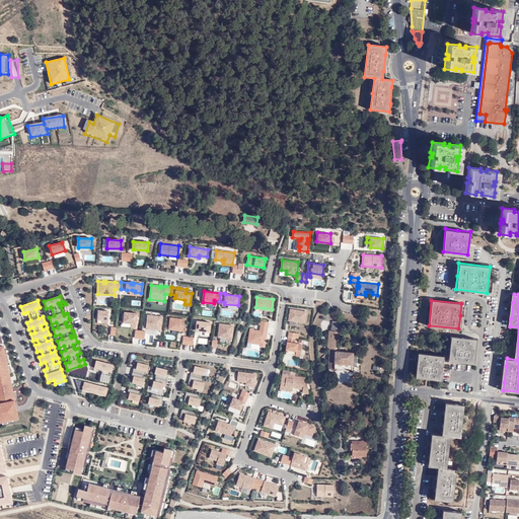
[(304,322),(306,311),(290,309),(288,320),(304,322)]
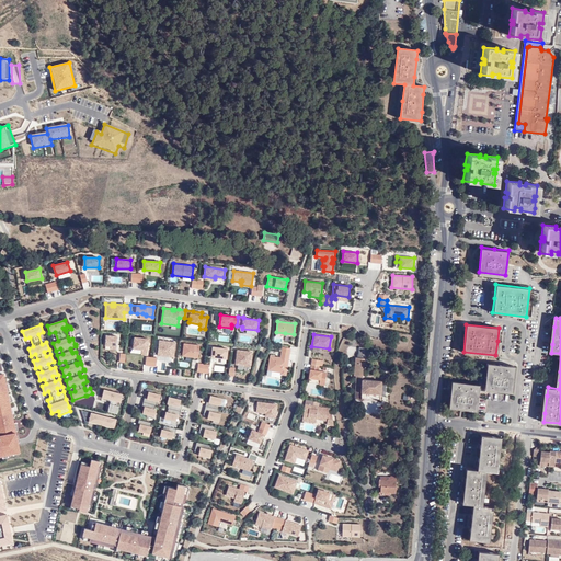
[(123,344),(123,336),(105,335),(105,345),(116,346),(116,343),(123,344)]
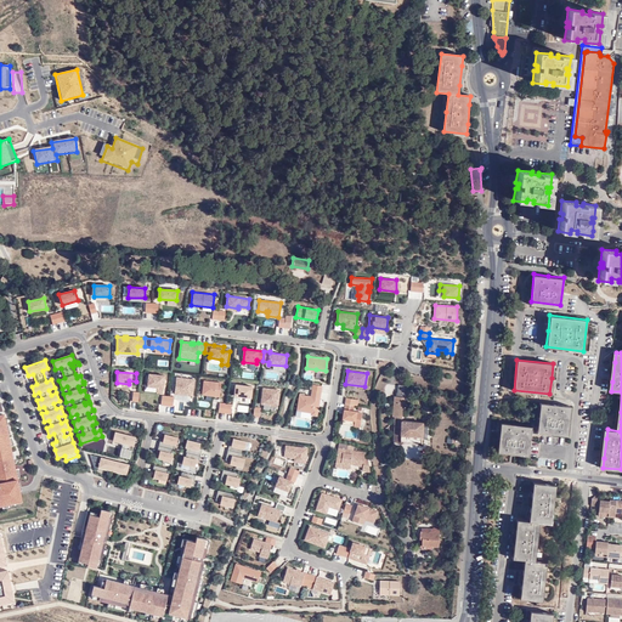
[(147,386),(163,388),(164,382),(162,382),(163,379),(164,380),(164,375),(148,374),(147,386)]
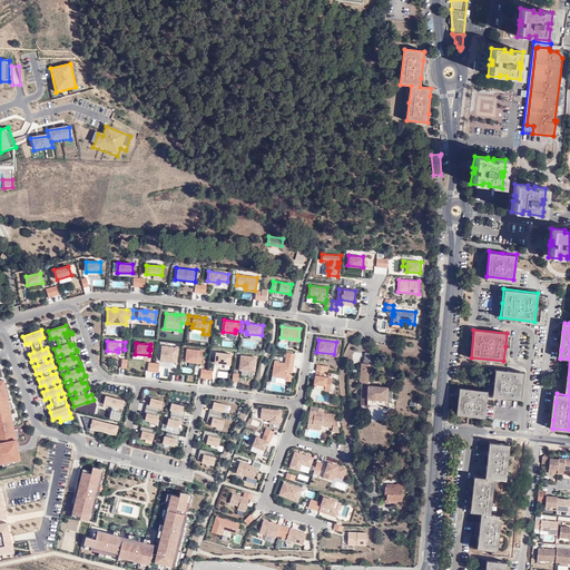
[(160,354),(160,361),(177,363),(178,347),(161,345),(161,352),(160,354)]
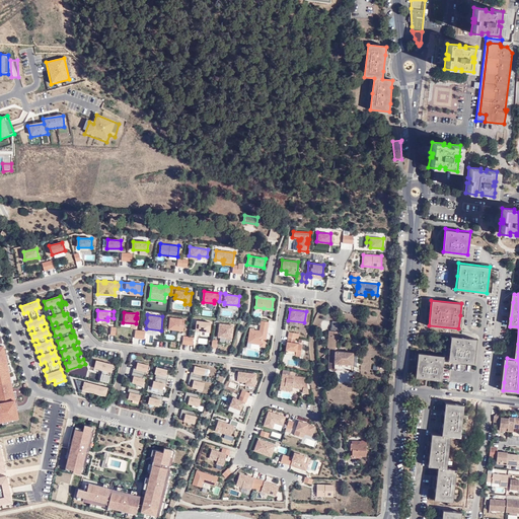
[(184,319),(170,317),(169,329),(183,330),(184,319)]
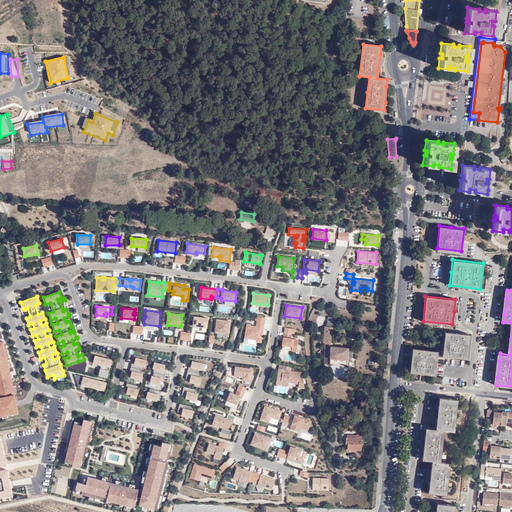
[(208,318),(194,316),(193,326),(207,327),(208,318)]
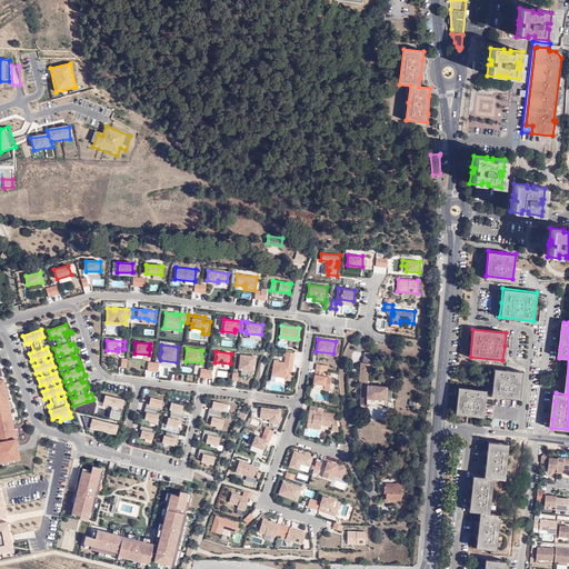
[(375,352),(365,351),(363,357),(362,362),(372,363),(375,352)]
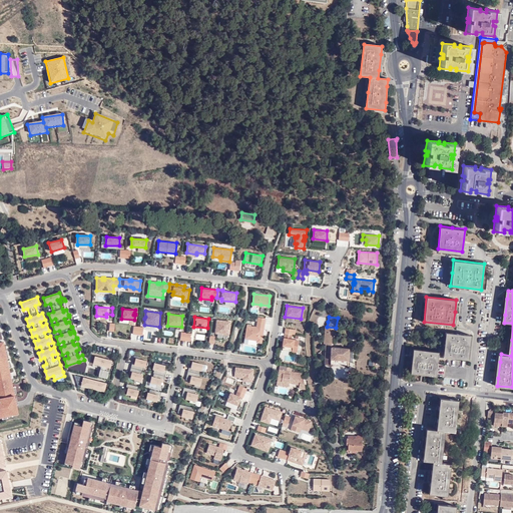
[(230,322),(217,320),(216,327),(217,327),(217,329),(215,329),(215,333),(216,334),(228,335),(230,322)]
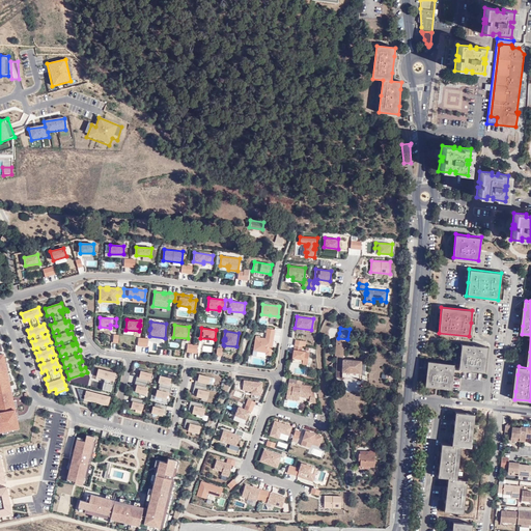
[(271,355),(273,339),(274,334),(267,333),(266,338),(256,337),(253,351),(267,353),(266,354),(271,355)]
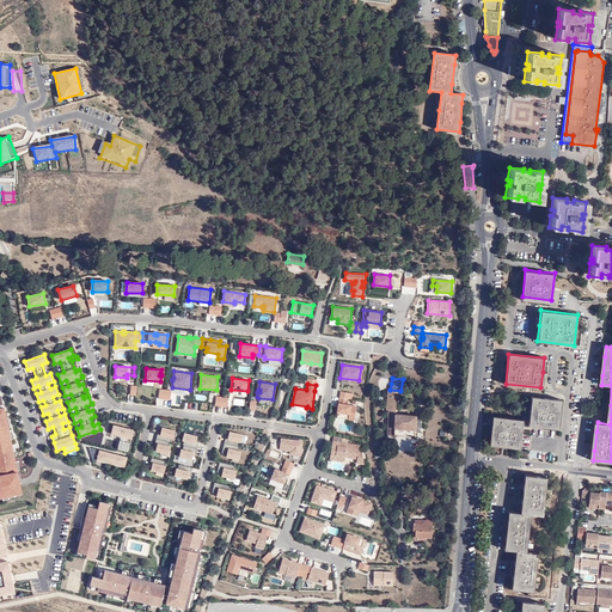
[(397,392),(389,392),(387,409),(389,409),(387,434),(415,435),(416,415),(396,414),(397,392)]
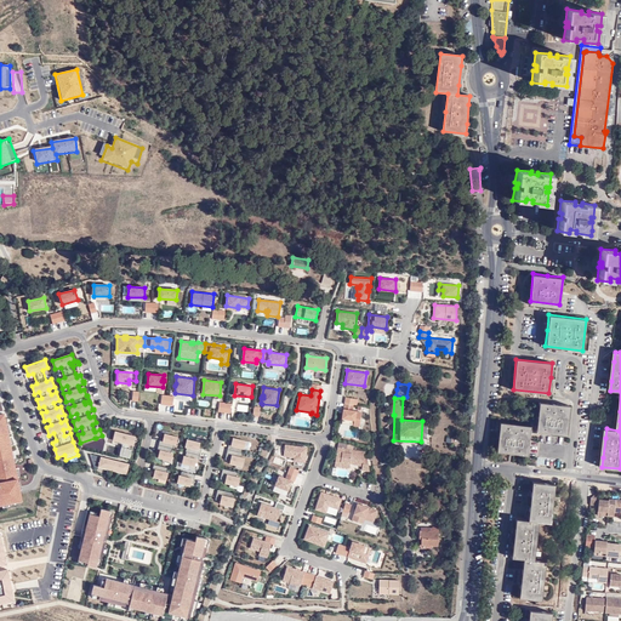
[(553,404),(539,402),(535,431),(565,434),(569,406),(553,404)]
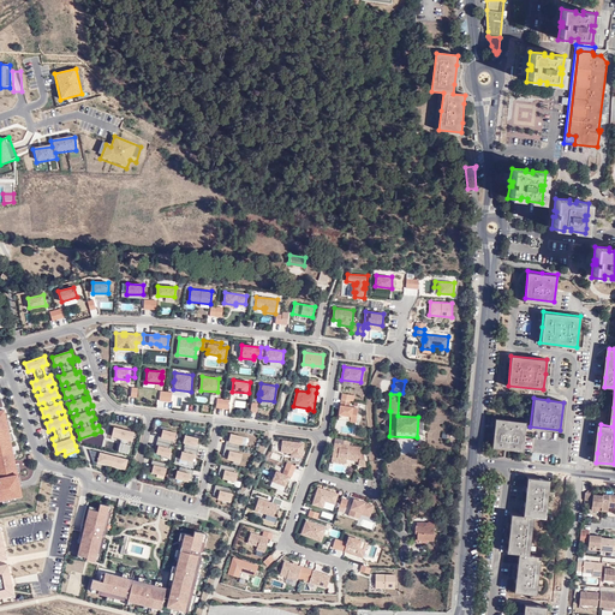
[(351,401),(341,399),(340,411),(341,411),(341,413),(339,413),(338,419),(341,419),(356,422),(358,408),(350,406),(351,401)]
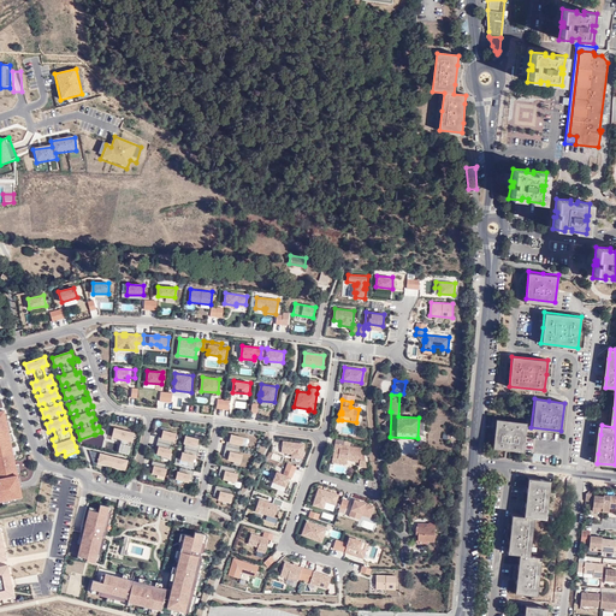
[(0,499),(10,498),(22,496),(13,454),(12,448),(9,432),(4,410),(0,410),(0,499)]
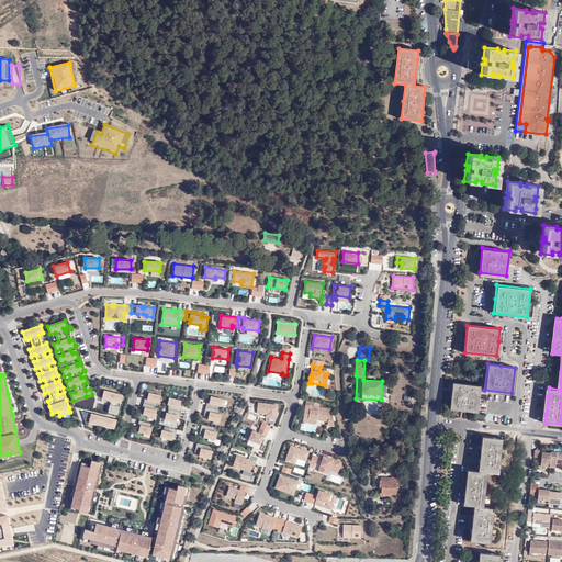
[(452,381),(449,408),(462,409),(475,412),(479,384),(452,381)]
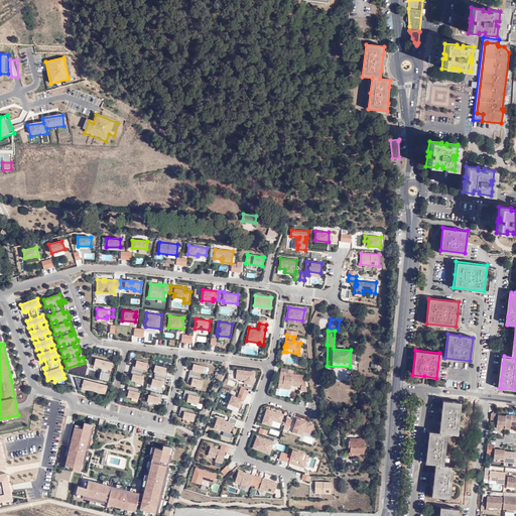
[(112,369),(114,361),(97,357),(95,364),(97,365),(103,366),(103,368),(103,370),(101,377),(109,379),(111,368),(112,369)]
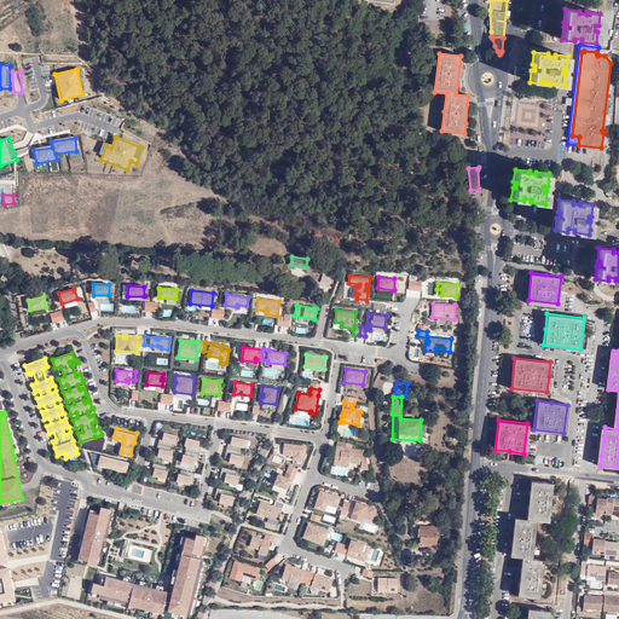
[(160,437),(158,443),(172,446),(173,443),(175,443),(177,435),(168,433),(163,432),(162,437),(160,437)]
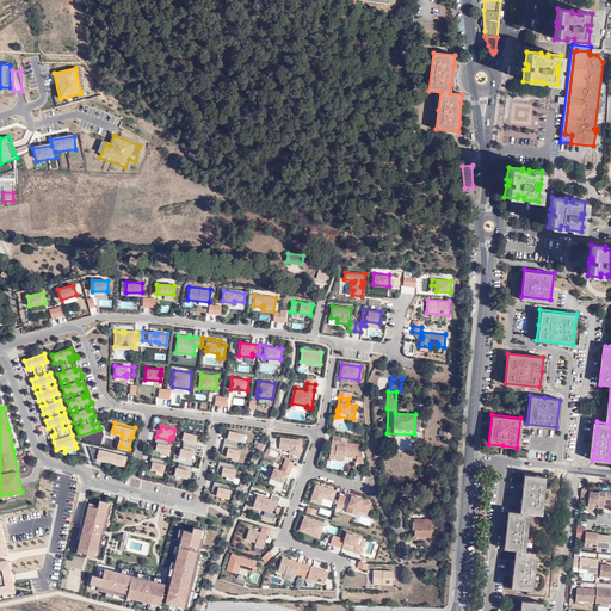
[(226,437),(224,442),(238,445),(239,440),(240,442),(242,433),(228,430),(227,437),(226,437)]
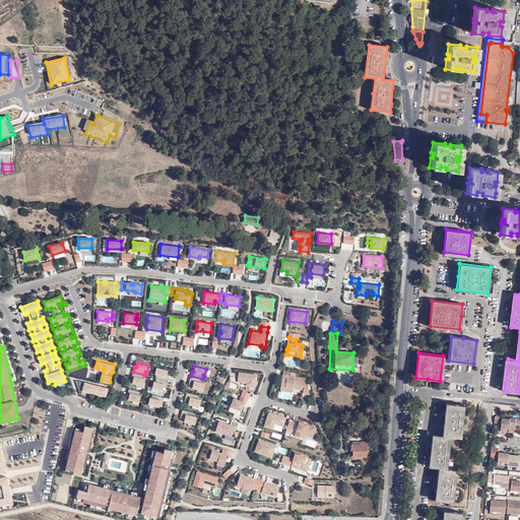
[(81,378),(88,375),(85,368),(78,371),(81,378)]
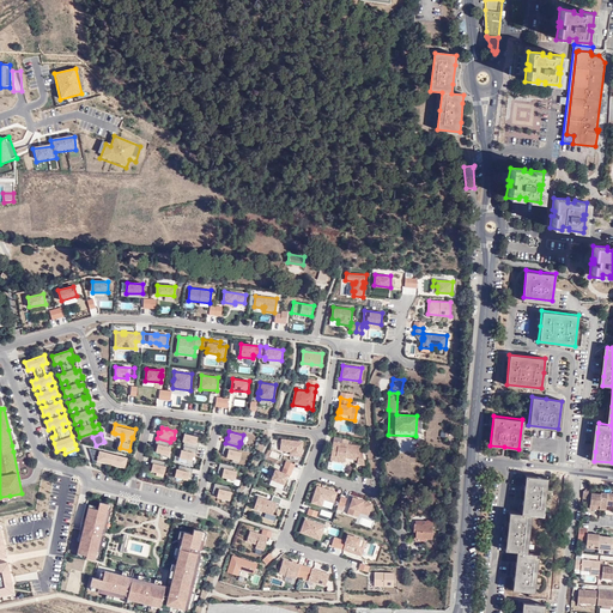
[(199,442),(196,442),(198,437),(184,434),(182,441),(184,441),(183,445),(184,445),(198,449),(199,442)]
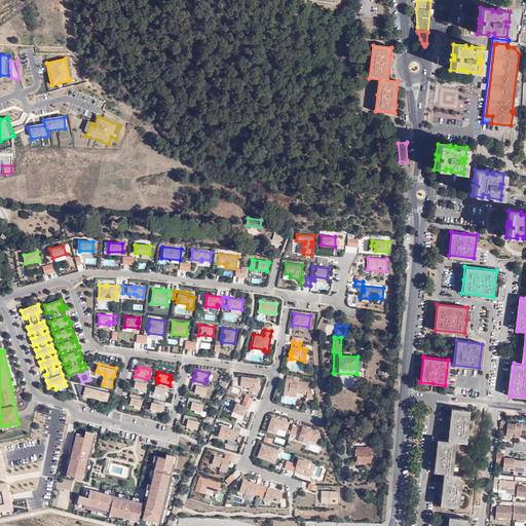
[(296,390),(307,392),(306,397),(312,398),(311,388),(308,387),(309,382),(294,380),(294,378),(295,375),(287,374),(286,379),(285,388),(296,390)]
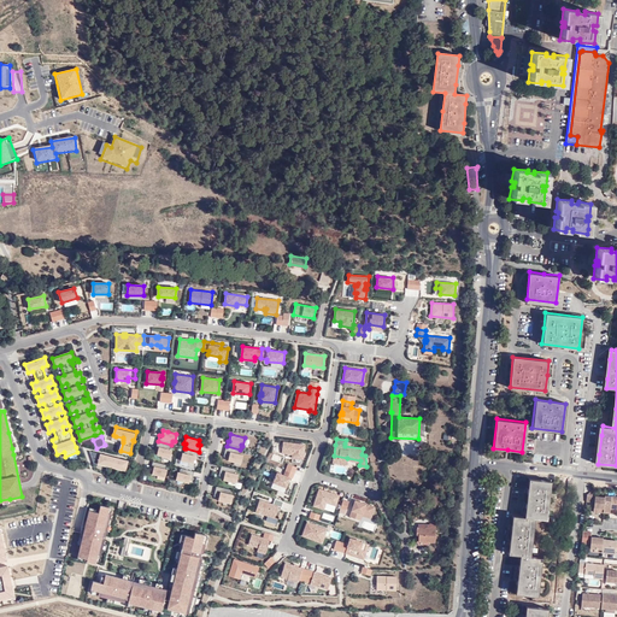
[(171,445),(158,441),(156,451),(158,451),(157,454),(170,457),(171,450),(170,450),(171,445)]
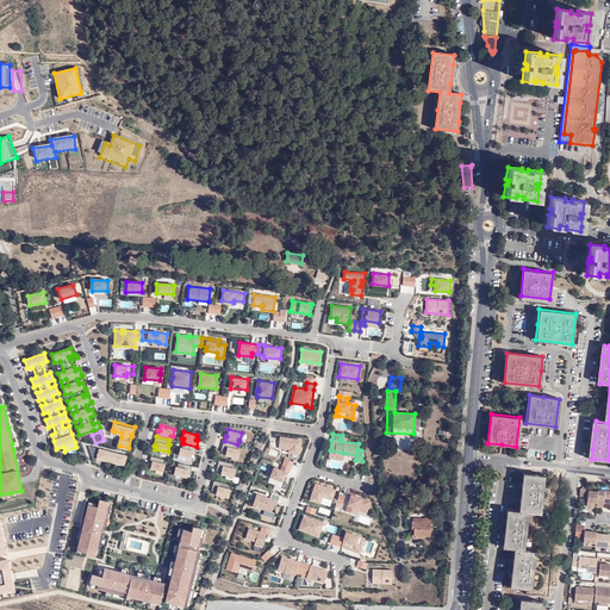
[(299,454),(302,440),(280,437),(279,448),(290,449),(288,453),(299,454)]
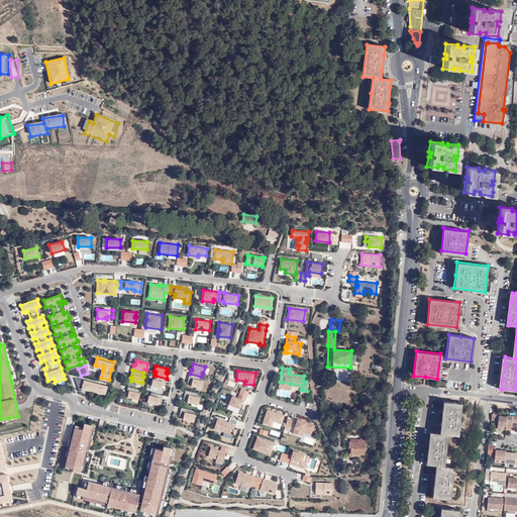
[(201,377),(190,374),(188,380),(188,383),(192,384),(191,386),(196,387),(202,388),(204,381),(201,381),(202,377),(201,377)]
